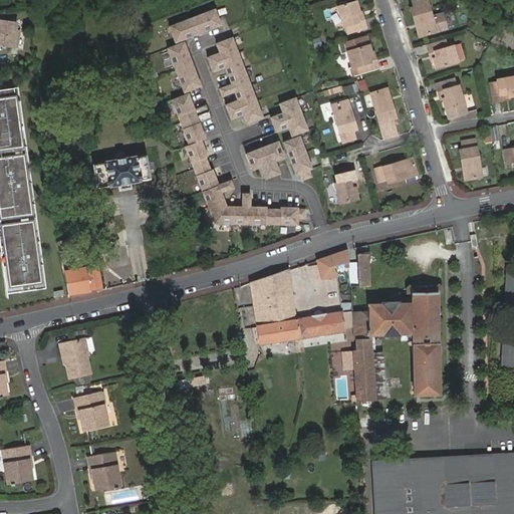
[(427,0),(413,0),(415,7),(411,9),(416,26),(420,25),(423,36),(447,29),(442,12),(432,15),(427,0)]
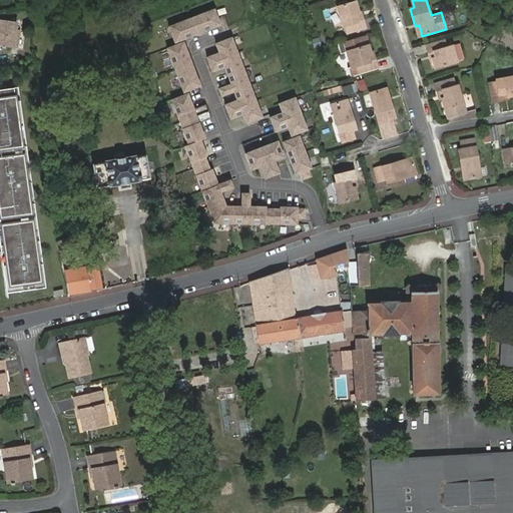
[(356,14),(359,13),(355,2),(336,7),(342,27),(345,26),(347,33),(366,27),(364,20),(358,22),(356,14)]
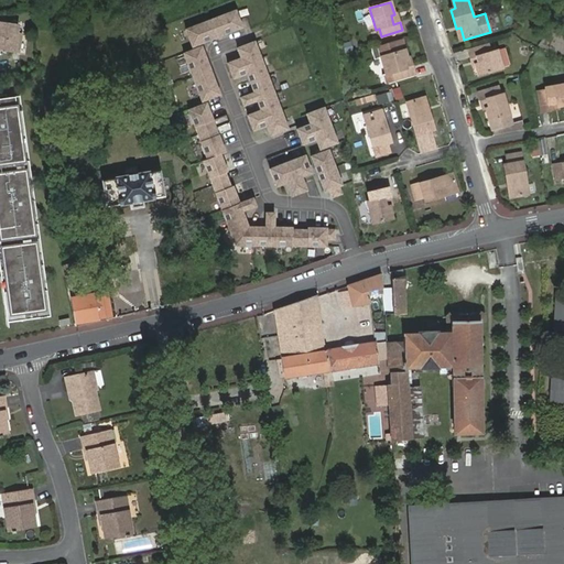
[(236,11),(210,21),(217,38),(242,29),(236,11)]
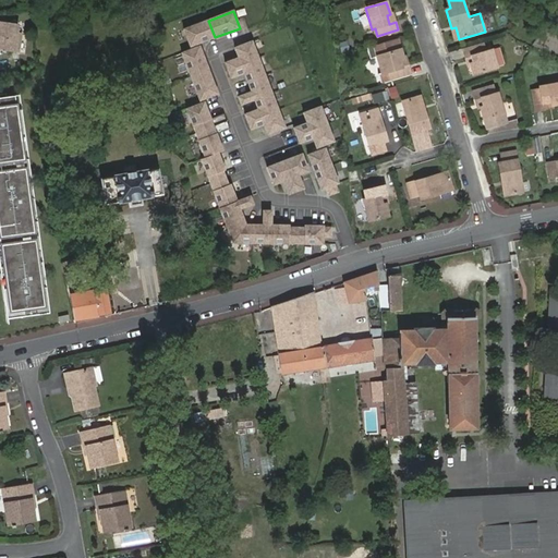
[(392,13),(390,14),(387,15),(389,24),(396,22),(392,13)]
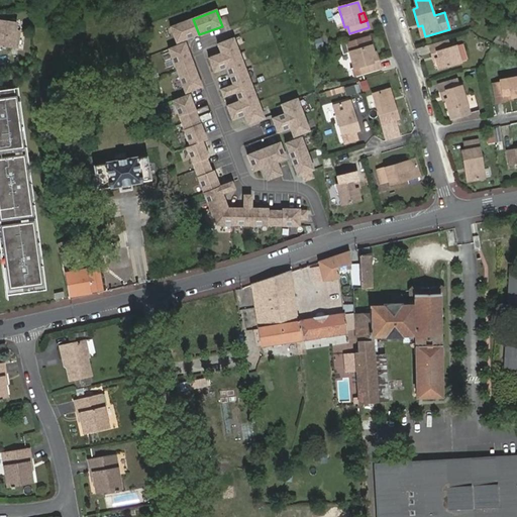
[(193,19),(172,27),(178,42),(199,34),(193,19)]
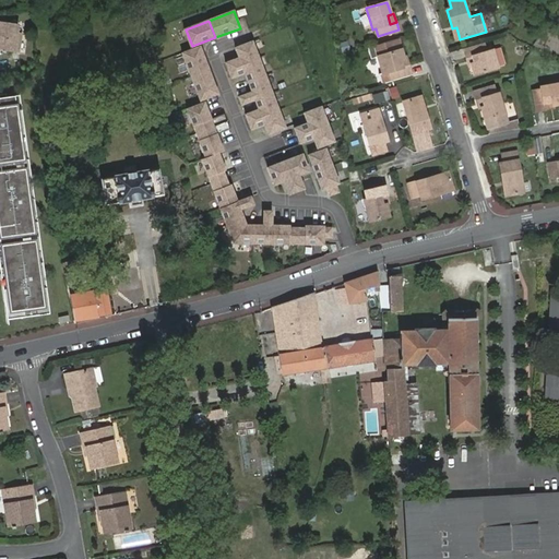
[(0,50),(15,54),(18,34),(19,26),(0,23),(0,50)]
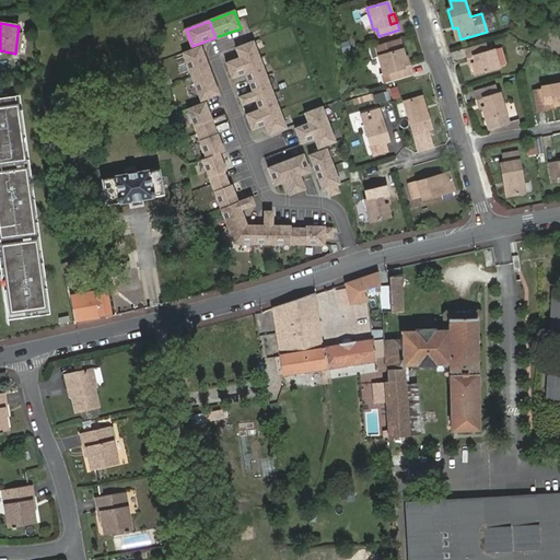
[(398,38),(366,47),(370,57),(376,55),(383,72),(378,74),(381,82),(391,79),(411,73),(409,65),(404,67),(401,60),(405,59),(404,56),(401,48),(398,38)]
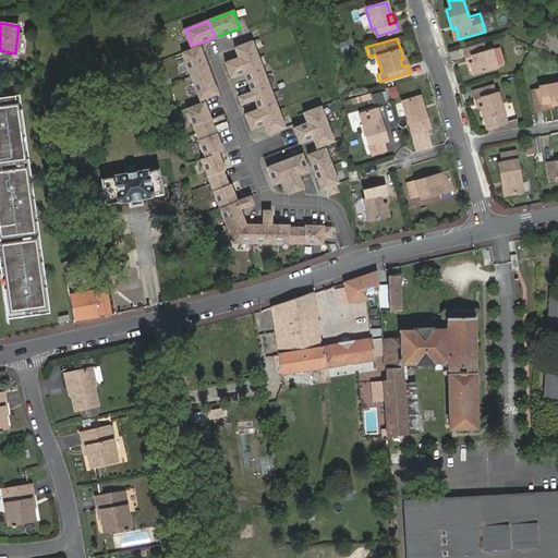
[(335,44),(339,53),(350,49),(347,40),(335,44)]
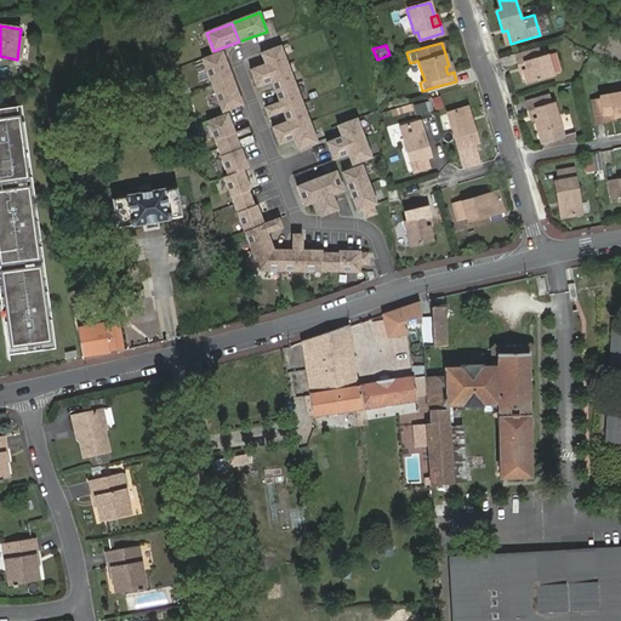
[(280,46),(261,53),(265,64),(250,70),(254,79),(288,66),(280,46)]
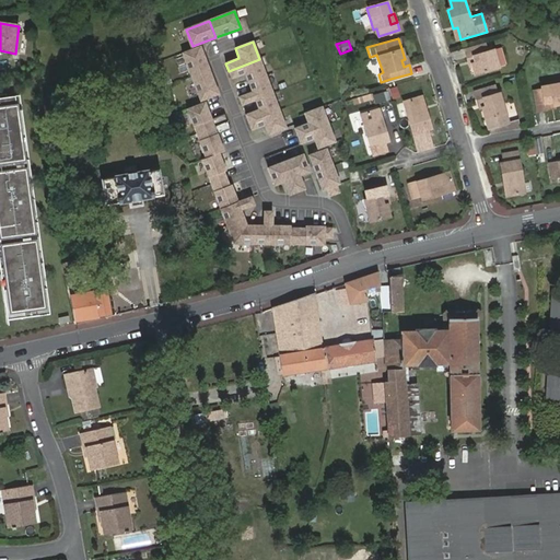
[(483,44),(464,49),(466,58),(471,57),(474,63),(471,66),(474,74),(498,68),(497,67),(511,62),(506,46),(492,49),(486,51),(483,44)]
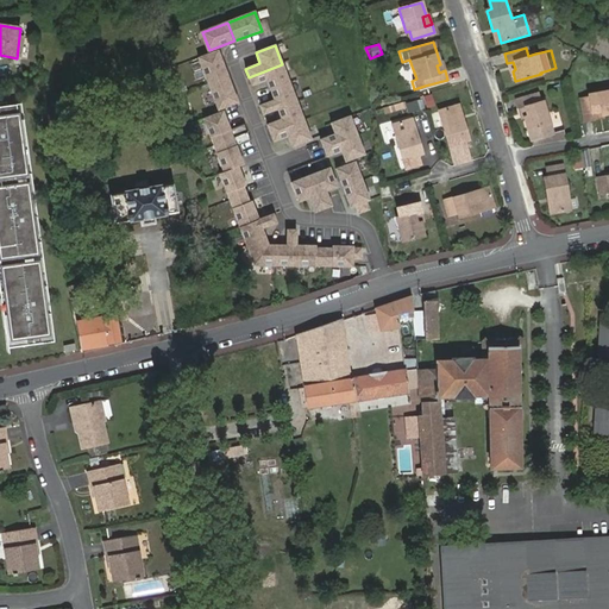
[(218,51),(199,58),(208,85),(227,76),(218,51)]
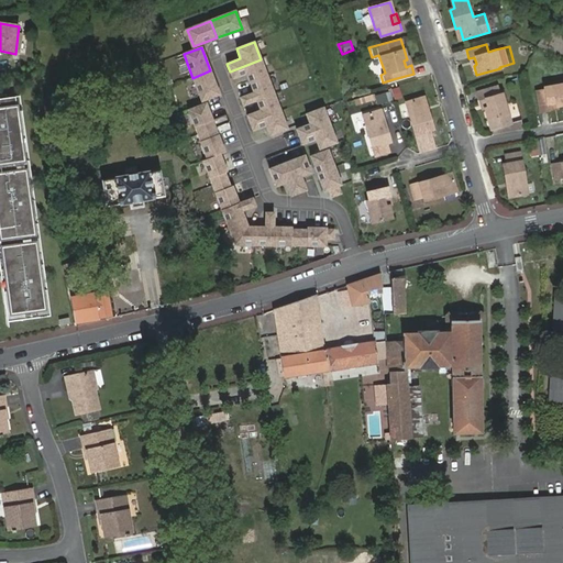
[(267,76),(261,59),(230,72),(232,78),(246,74),(250,83),(267,76)]
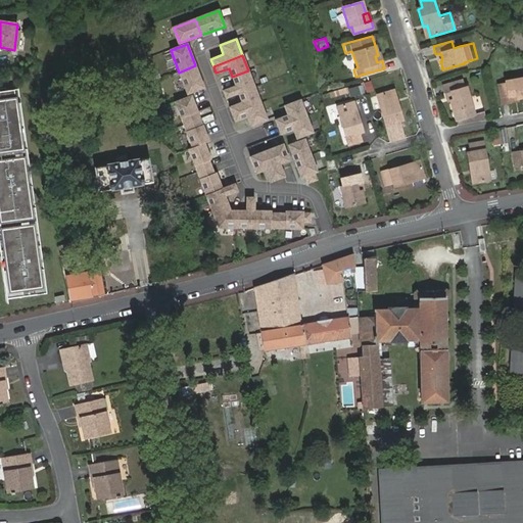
[(195,65),(179,73),(188,94),(204,88),(195,65)]
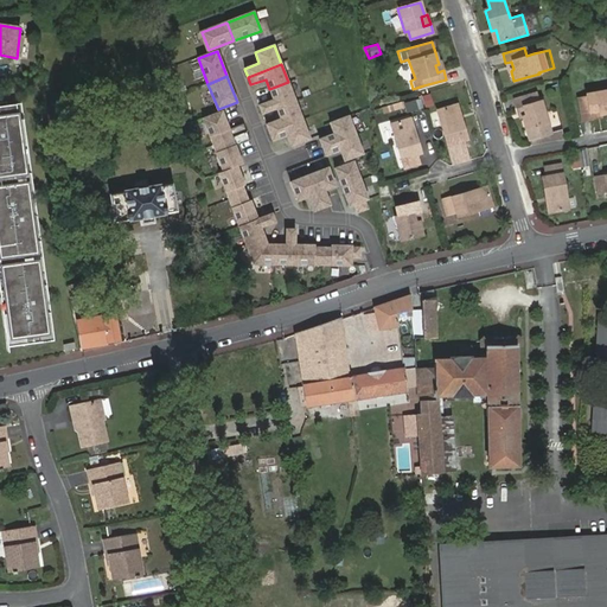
[(288,82),(269,89),(273,100),(259,106),(262,114),(276,108),(295,101),(288,82)]
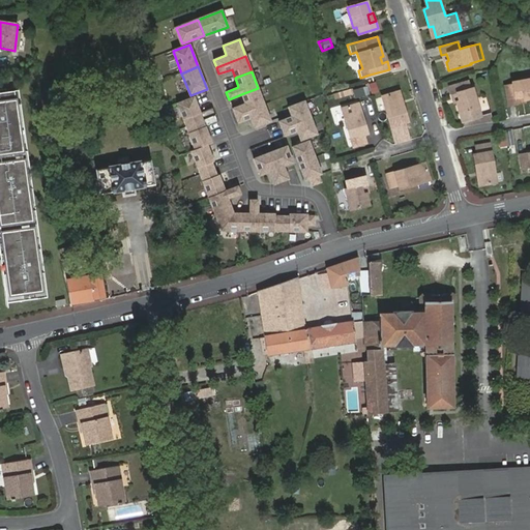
[(524,95),(524,98),(529,96),(529,77),(513,81),(513,83),(504,85),(508,104),(517,101),(516,96),(524,95)]
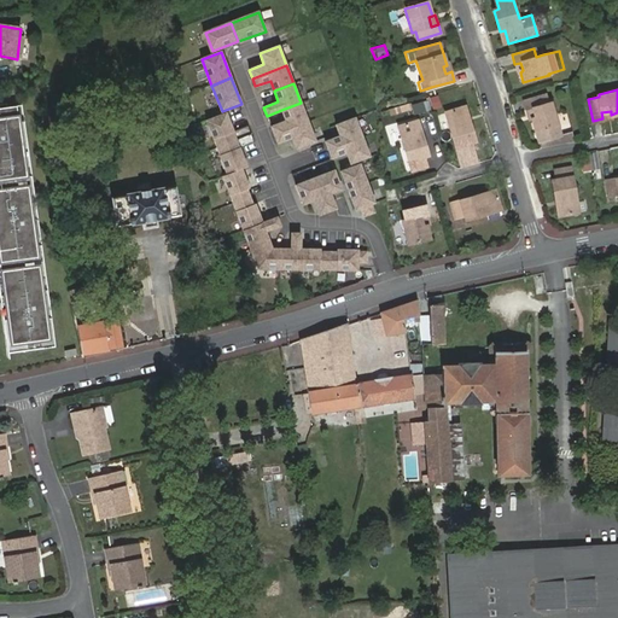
[(523,100),(525,108),(530,106),(534,116),(530,116),(537,143),(560,134),(551,101),(547,101),(544,94),(523,100)]
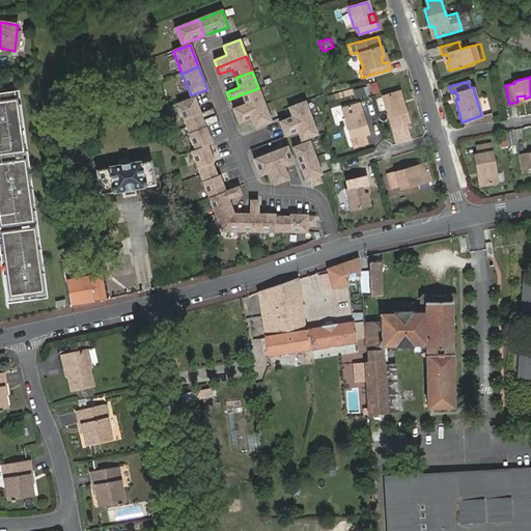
[(368,86),(353,89),(355,99),(370,95),(368,86)]
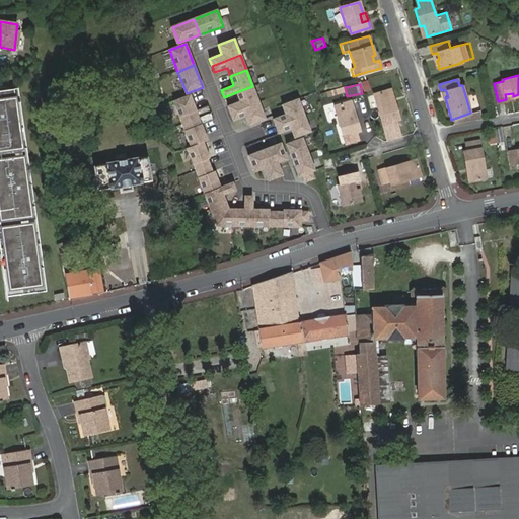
[(252,86),(236,92),(239,101),(227,106),(230,114),(258,102),(252,86)]
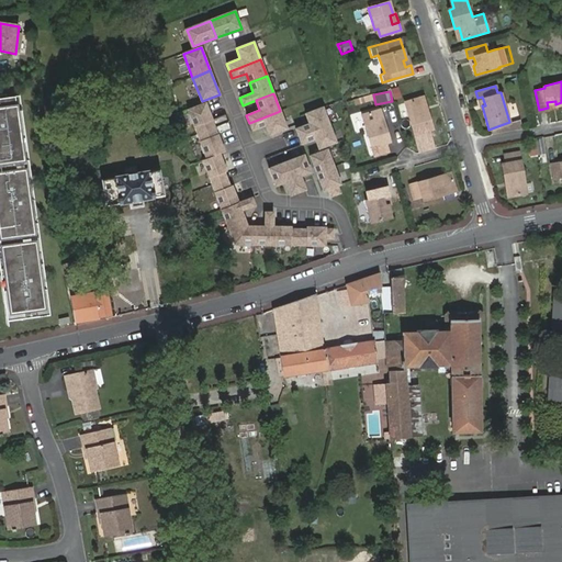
[(424,110),(420,97),(405,101),(416,141),(431,137),(429,128),(433,127),(427,109),(424,110)]
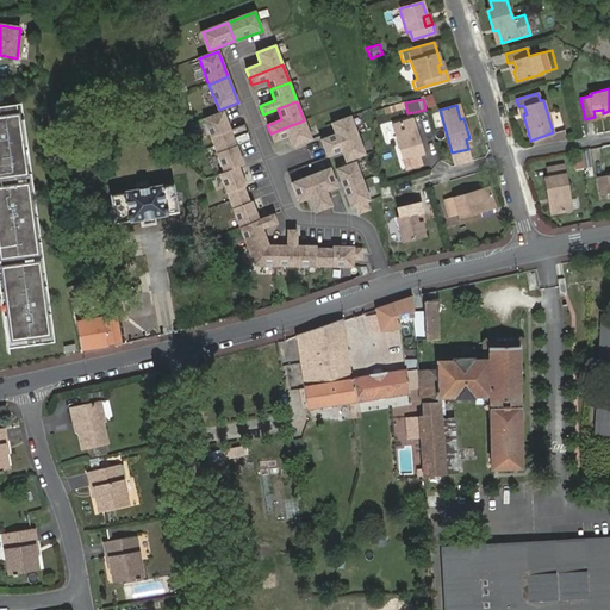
[(20,106),(0,109),(0,297),(7,349),(54,343),(20,106)]
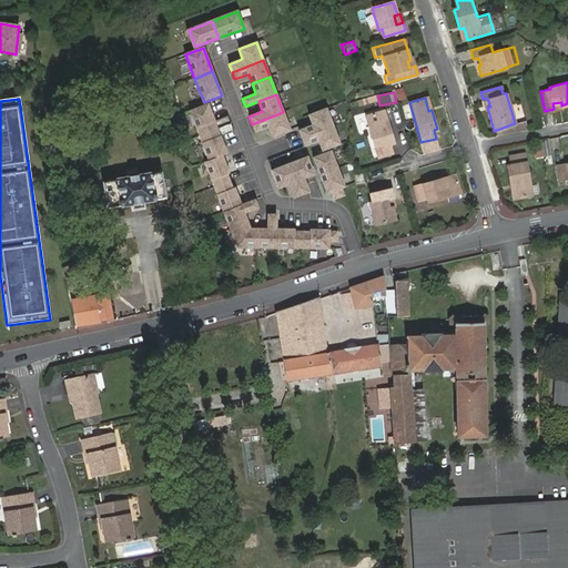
[(214,121),(208,104),(190,111),(199,135),(231,123),(227,115),(214,121)]
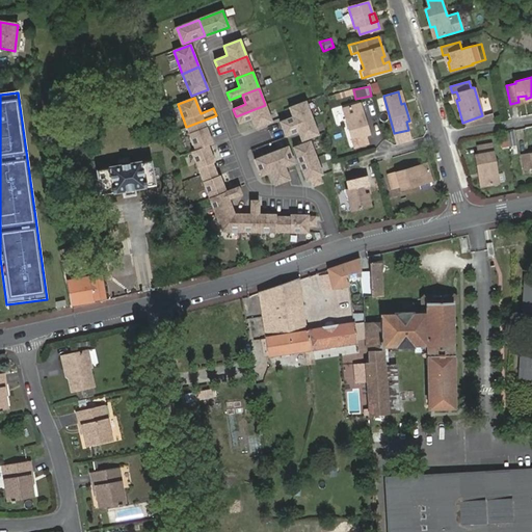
[(306,102),(289,108),(292,117),(280,122),(283,129),(312,117),(306,102)]
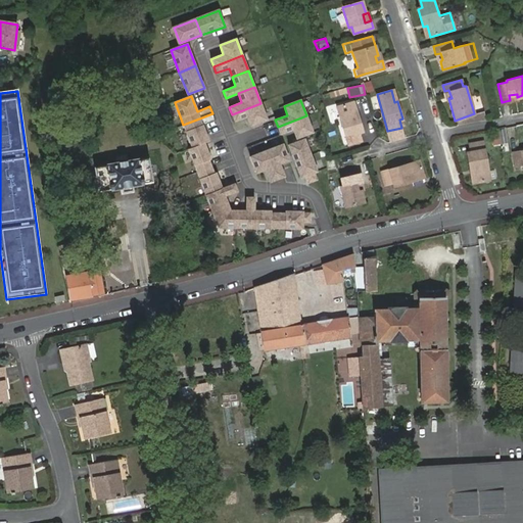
[(354,114),(350,101),(337,105),(347,143),(362,140),(360,131),(363,131),(358,113),(354,114)]
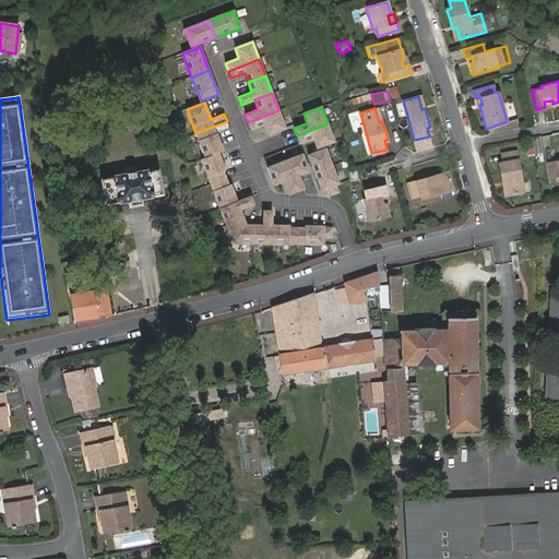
[(264,125),(268,134),(285,128),(278,110),(248,122),(251,129),(264,125)]
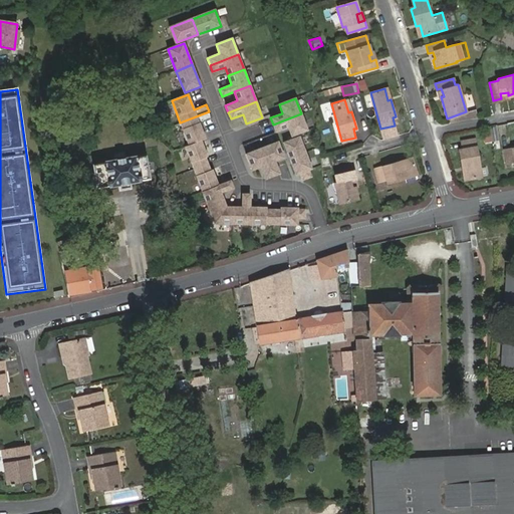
[(212,118),(209,111),(180,122),(189,146),(201,141),(206,139),(200,123),(212,118)]
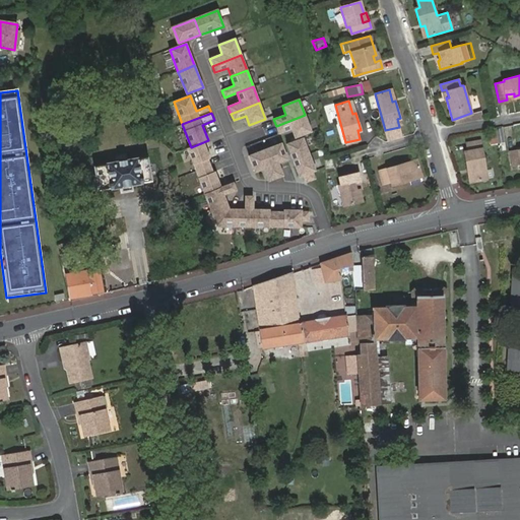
[(291,129),(295,138),(311,131),(305,115),(276,126),(279,133),(291,129)]
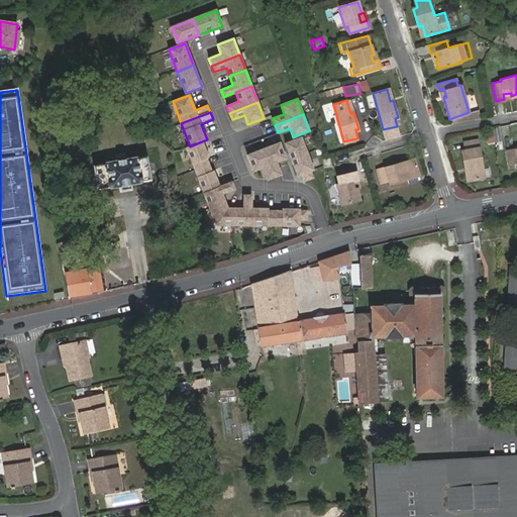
[(485,133),(487,143),(495,142),(493,132),(485,133)]
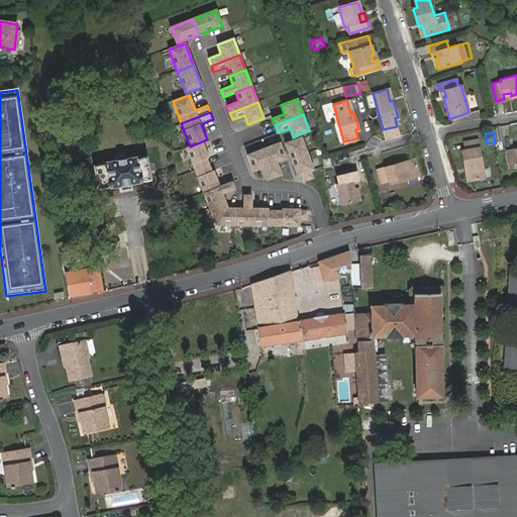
[(302,137),(286,142),(292,160),(308,153),(302,137)]
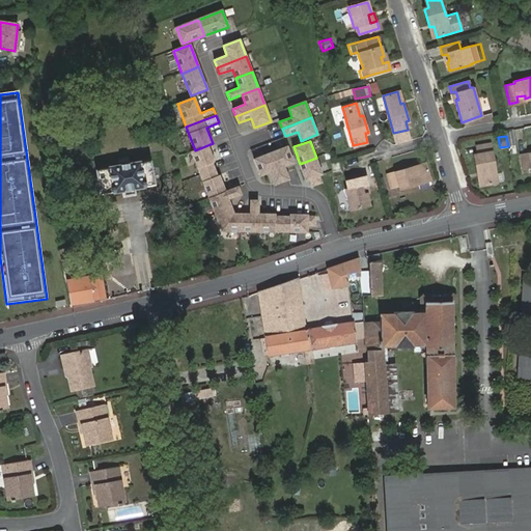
[(474,154),(476,171),(479,171),(482,184),(496,180),(490,143),(475,145),(476,152),(474,154)]
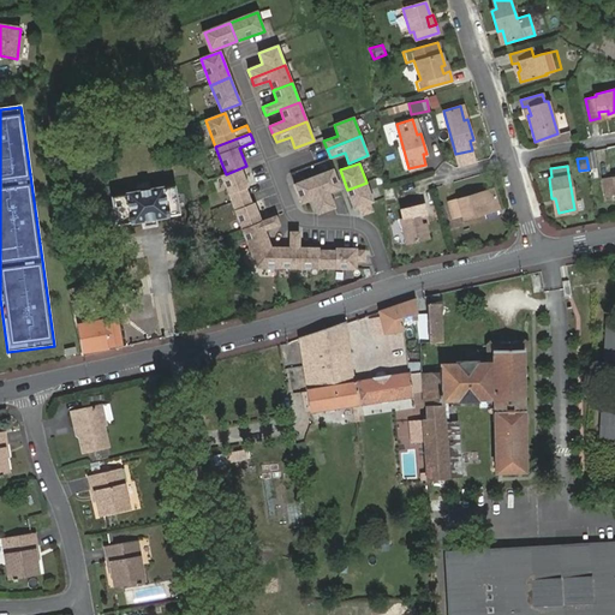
[(248,187),(240,168),(226,174),(221,175),(231,203),(249,196),(246,189),(248,187)]
